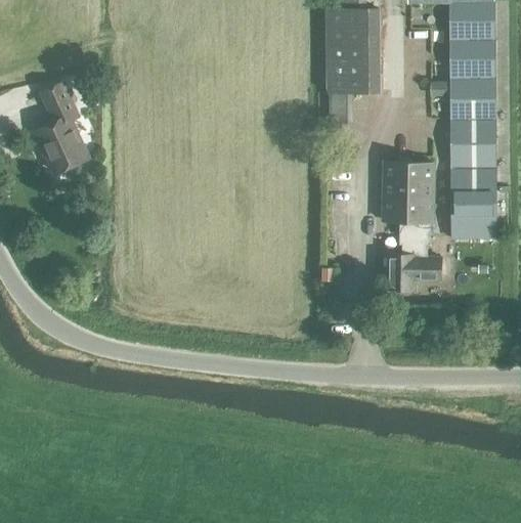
[(330,0),(330,11),(364,11),(363,0),(330,0)]
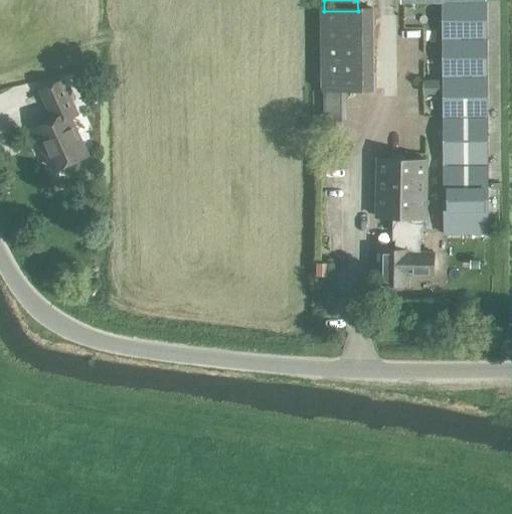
[(485,233),(485,197),(483,0),(399,0),(399,3),(442,3),(442,233),(485,233)]
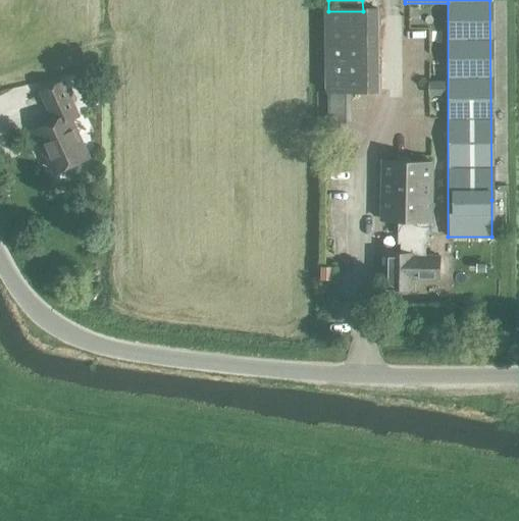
[(324,93),(376,93),(376,11),(363,11),(328,11),(324,11),(324,93)]
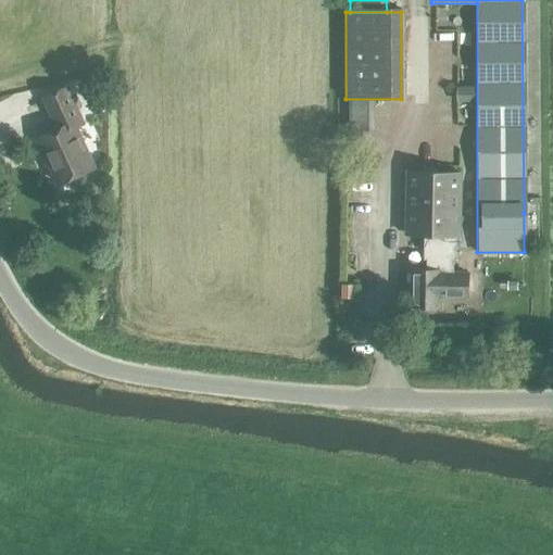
[(55,131),(35,140),(41,156),(45,155),(49,165),(48,165),(57,185),(90,169),(72,129),(80,125),(64,89),(41,100),(55,131)]
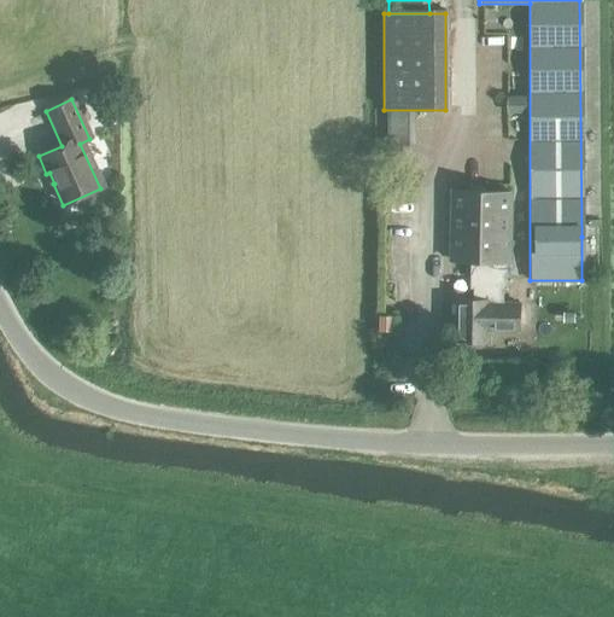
[(455,302),(455,343),(487,344),(487,332),(518,332),(518,304),(501,304),(501,290),(504,290),(504,263),(507,263),(507,193),(449,193),(449,263),(468,263),(468,290),(472,290),(472,302),(455,302)]
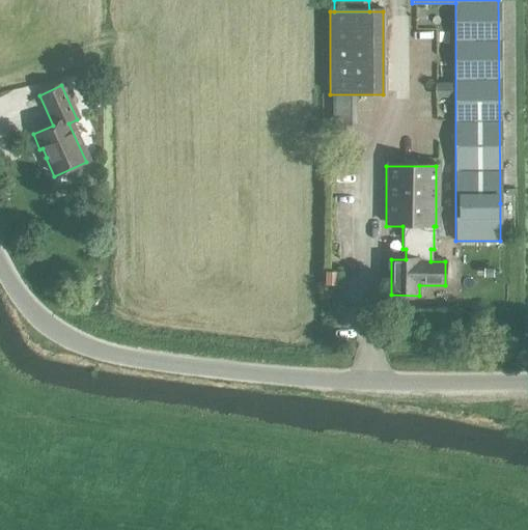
[(335,285),(335,274),(326,274),(326,285),(335,285)]
